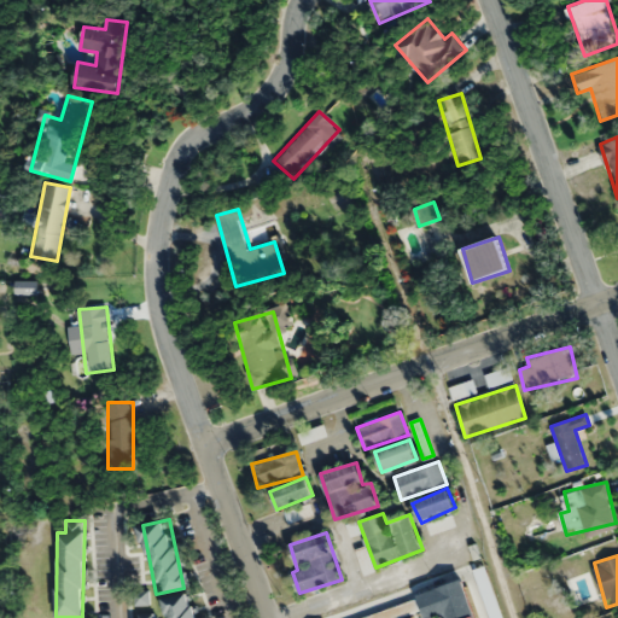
[(474,617),(464,579),(418,594),(424,617),(431,617),(447,613),(448,617),(474,617)]
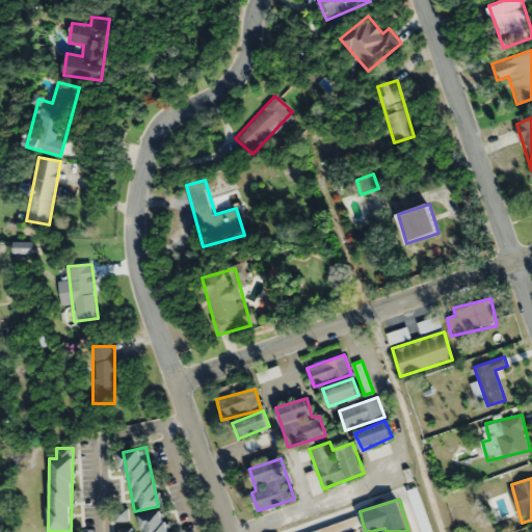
[(144,514),(148,531),(171,531),(167,510),(144,514)]
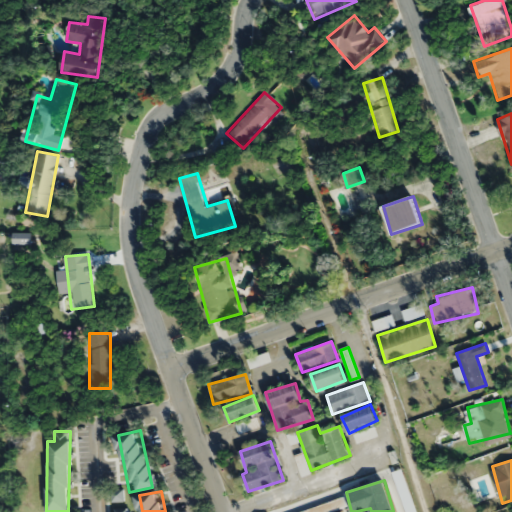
[(407,511),(415,511),(414,508),(412,509),(407,491),(401,493),(407,511)]
